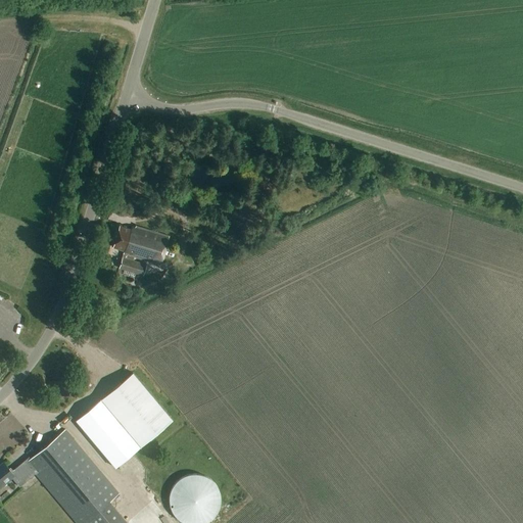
[(134,256),(147,260),(159,264),(168,235),(136,226),(130,228),(119,225),(111,247),(124,250),(119,268),(143,275),(146,265),(133,260),(134,256)]
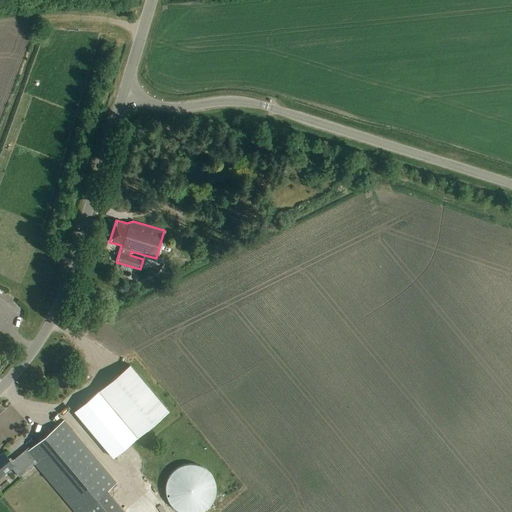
[(189,249),(195,261),(203,257),(197,245),(189,249)]
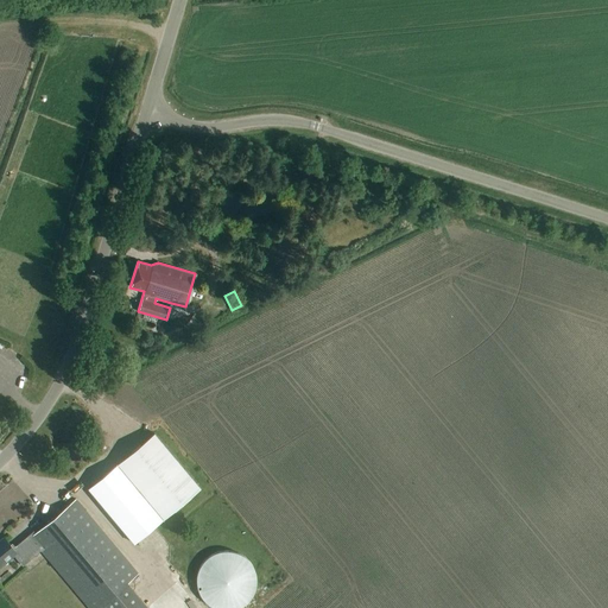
[(157,435),(89,491),(134,544),(201,488),(157,435)]
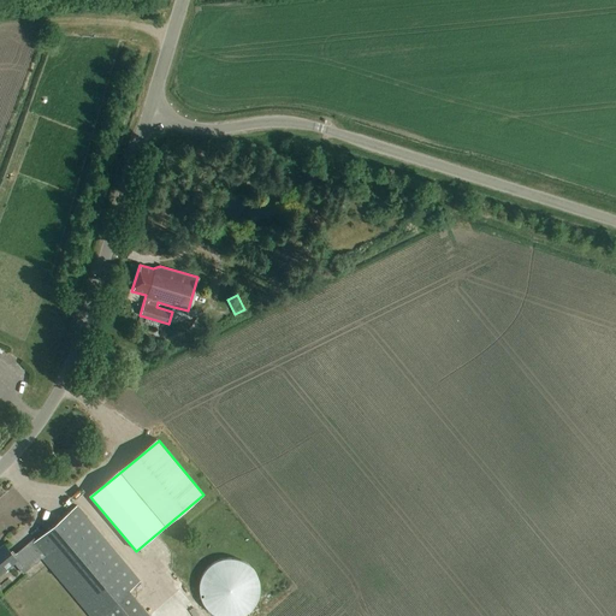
[(23,573),(42,557),(90,615),(149,615),(129,591),(141,581),(76,505),(35,540),(34,538),(13,555),(4,544),(0,546),(0,574),(15,562),(23,573)]
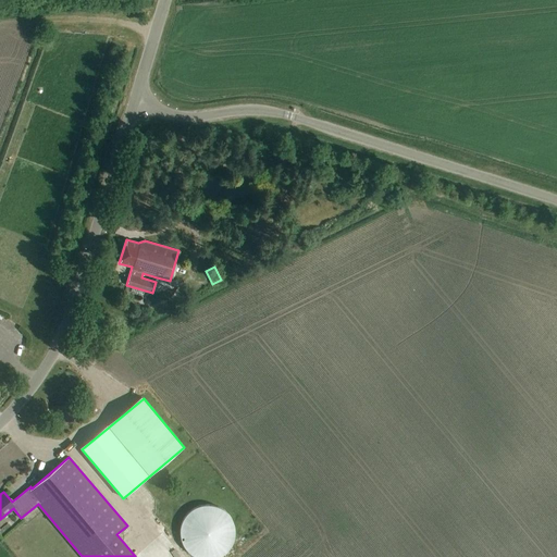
[(182,549),(234,548),(234,541),(225,541),(225,543),(217,543),(217,545),(202,545),(202,535),(182,535),(182,549)]
